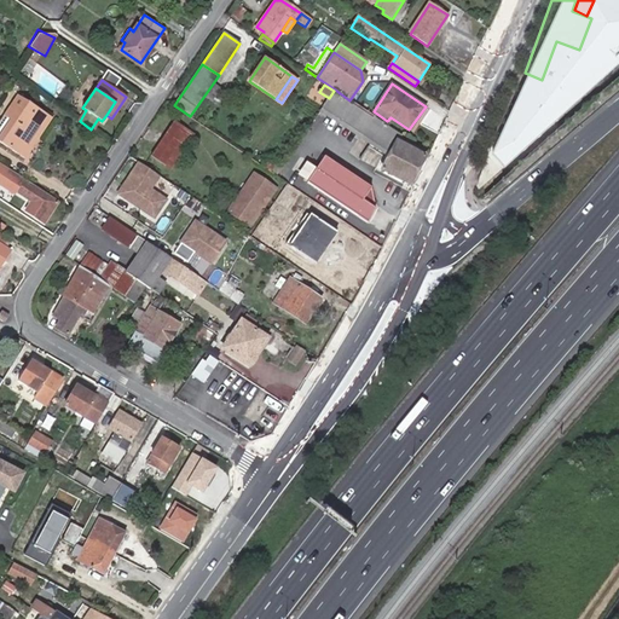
[(334,91),(322,108),(391,154),(381,171),(410,185),(424,157),(397,142),(400,137),(334,91)]
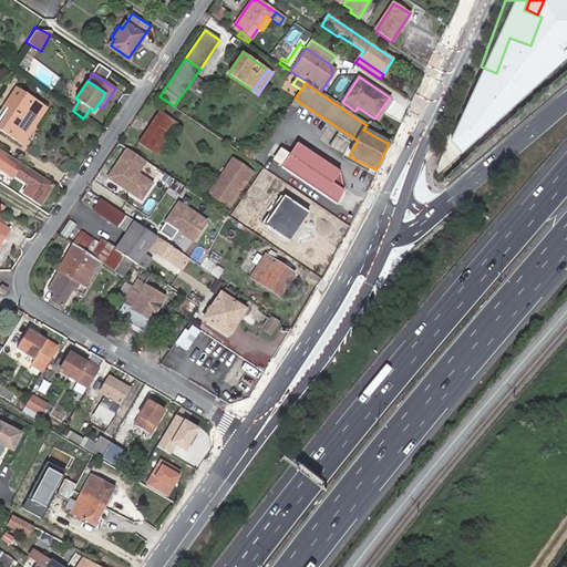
[(47,107),(18,89),(6,107),(0,115),(0,131),(21,145),(47,107)]
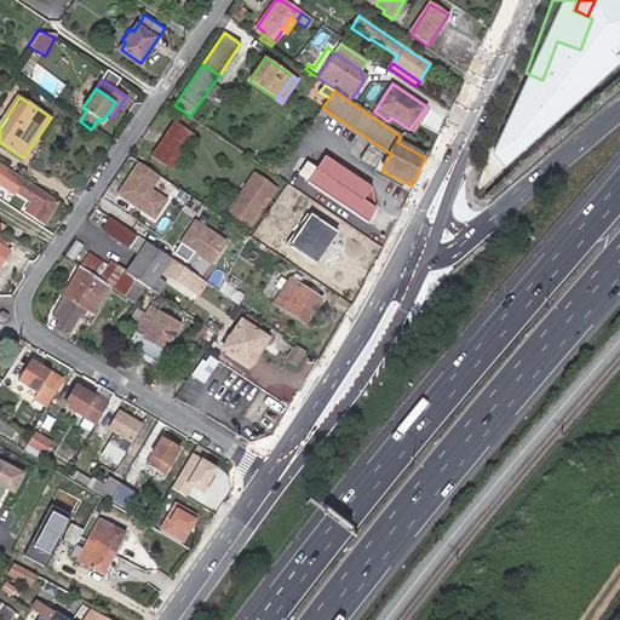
[(174,121),(148,159),(164,170),(166,166),(190,132),(174,121)]
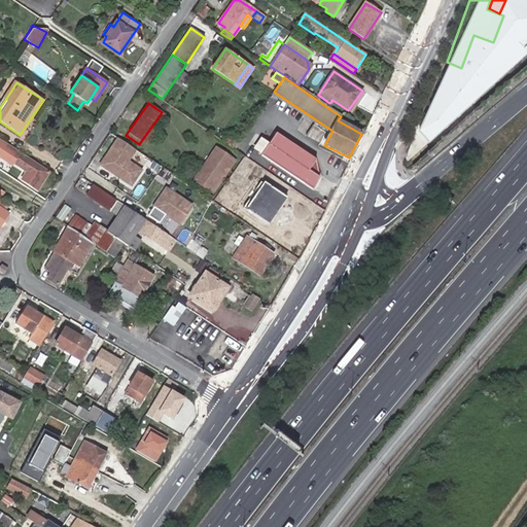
[(166,115),(162,112),(141,141),(145,144),(166,115)]
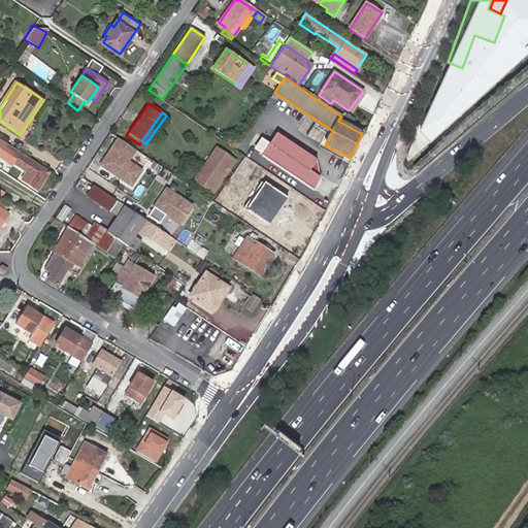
[(267,142),(260,137),(251,153),(309,187),(323,163),(272,133),(267,142)]
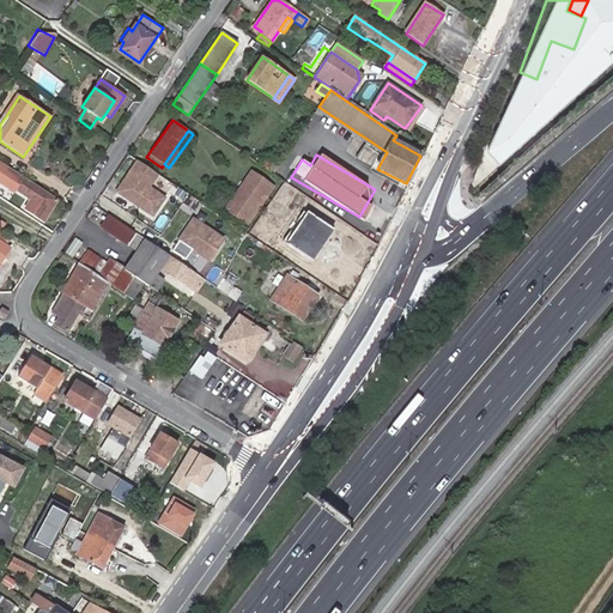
[(157,173),(138,159),(117,190),(152,213),(164,196),(149,186),(157,173)]
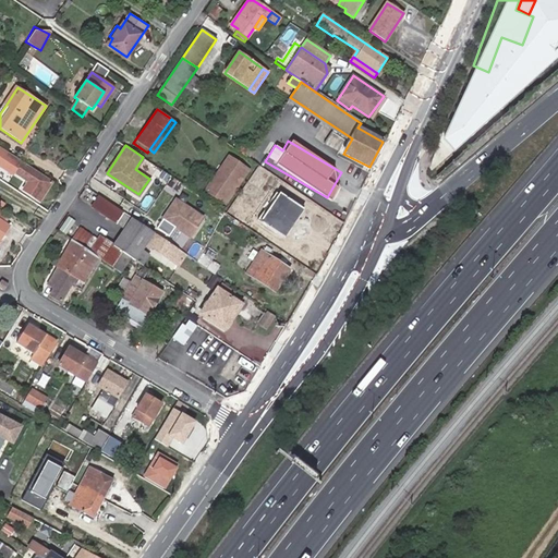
[(50,183),(1,150),(0,150),(0,158),(15,169),(14,171),(29,182),(24,191),(39,201),(50,183)]
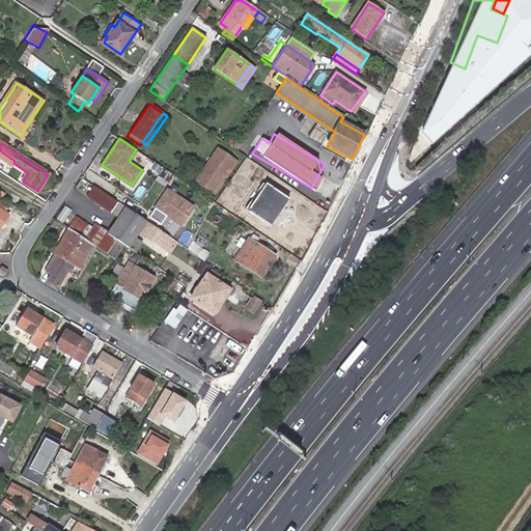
[(230,166),(233,168),(238,162),(219,149),(196,182),(215,194),(225,179),(222,177),(230,166)]
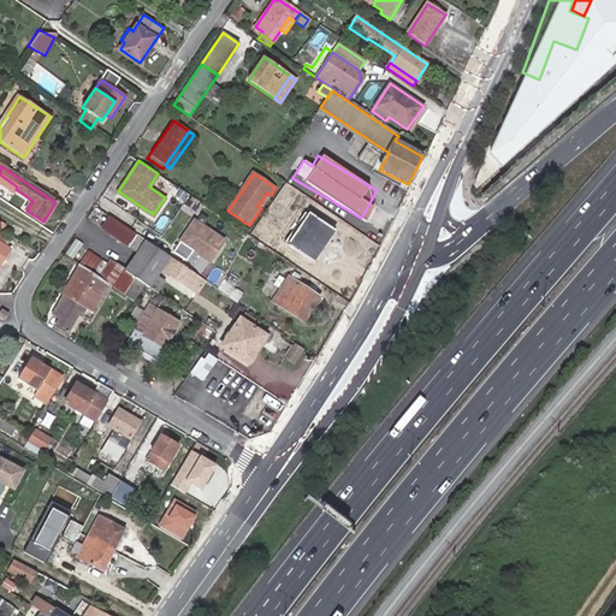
[(261,208),(271,195),(267,193),(258,206),(261,208)]
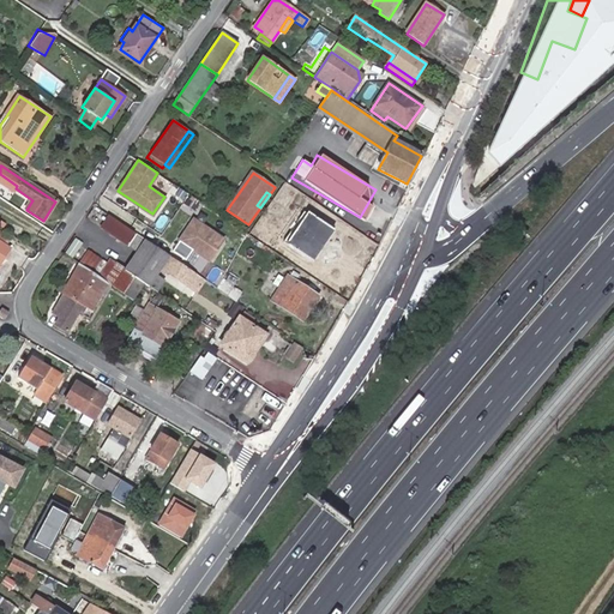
[(332,230),(311,215),(289,246),(312,262),(332,230)]
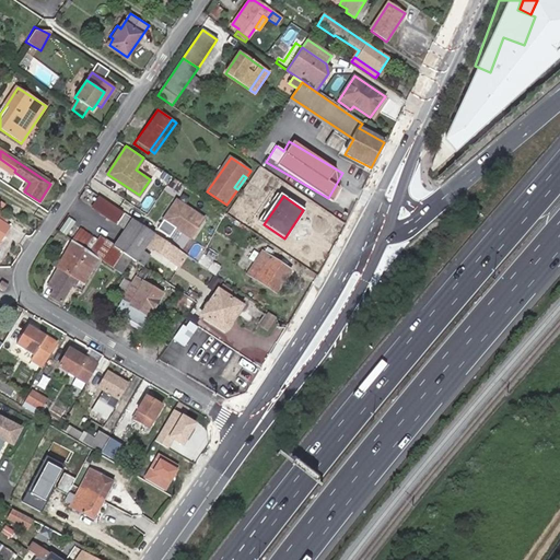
[(174,197),(161,217),(188,234),(201,216),(174,197)]
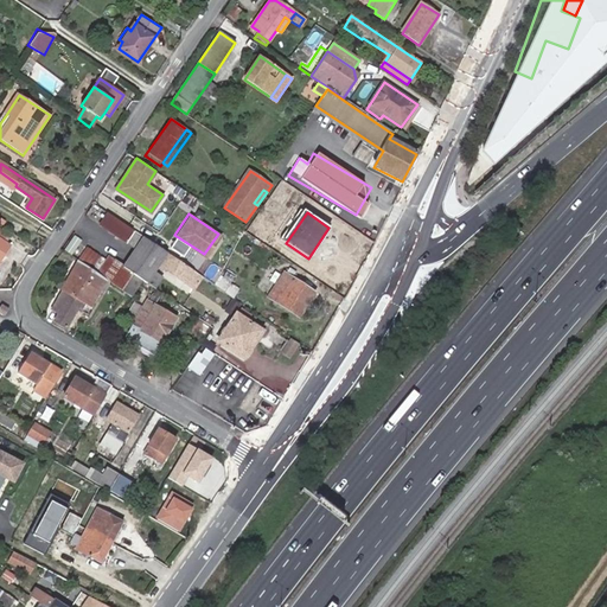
[(131,234),(106,216),(98,225),(125,242),(131,234)]
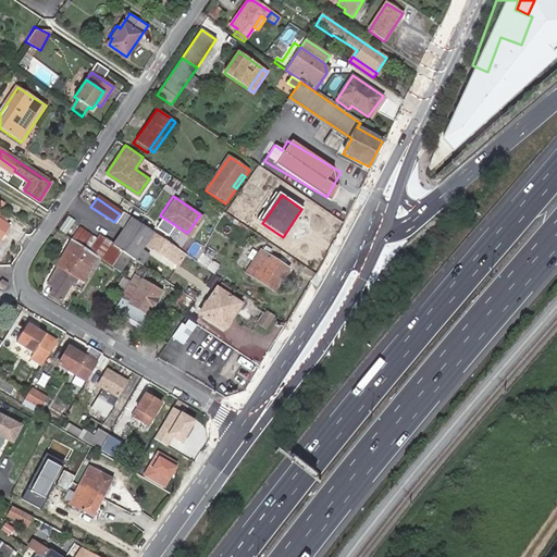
[(185,255),(124,212),(116,223),(125,230),(114,246),(100,236),(96,242),(78,229),(72,239),(73,239),(97,257),(112,267),(113,265),(123,251),(132,258),(141,264),(149,255),(143,249),(146,244),(178,265),(185,255)]
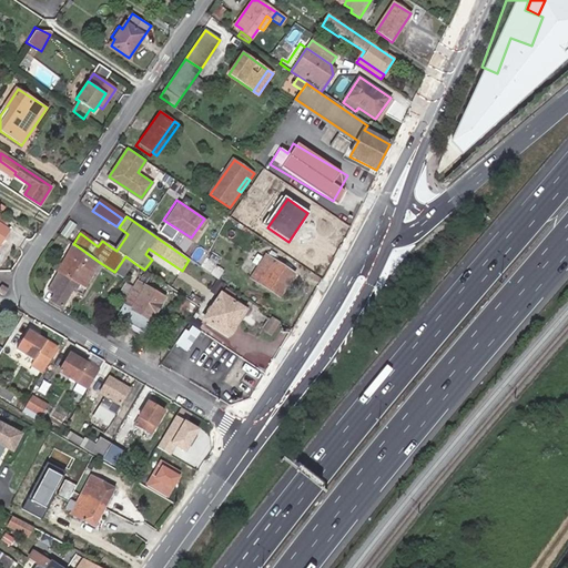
[(84,287),(99,262),(74,244),(49,290),(54,293),(51,300),(61,306),(71,288),(74,290),(78,284),(84,287)]
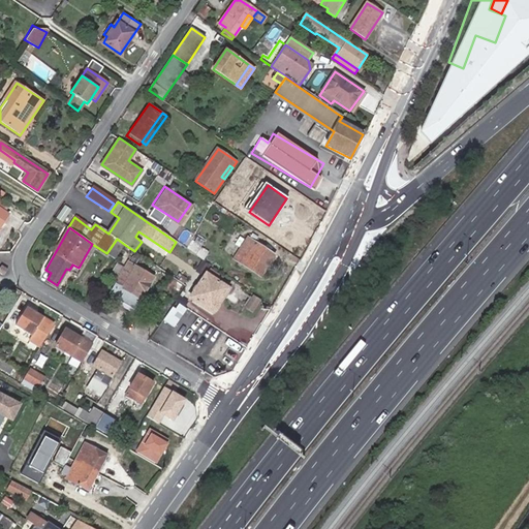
[(107,252),(116,257),(125,245),(117,239),(107,252)]
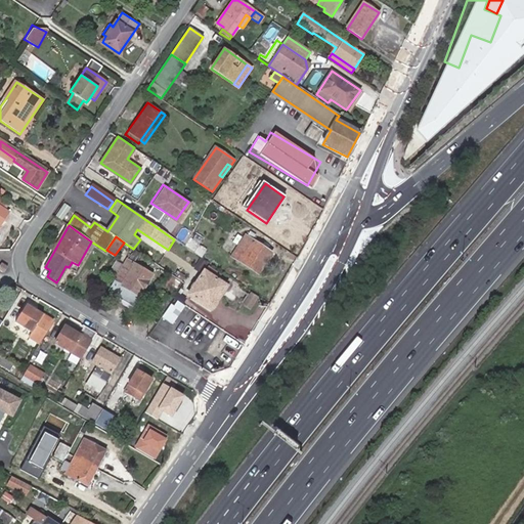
[(271,253),(246,236),(232,256),(258,273),(271,253)]
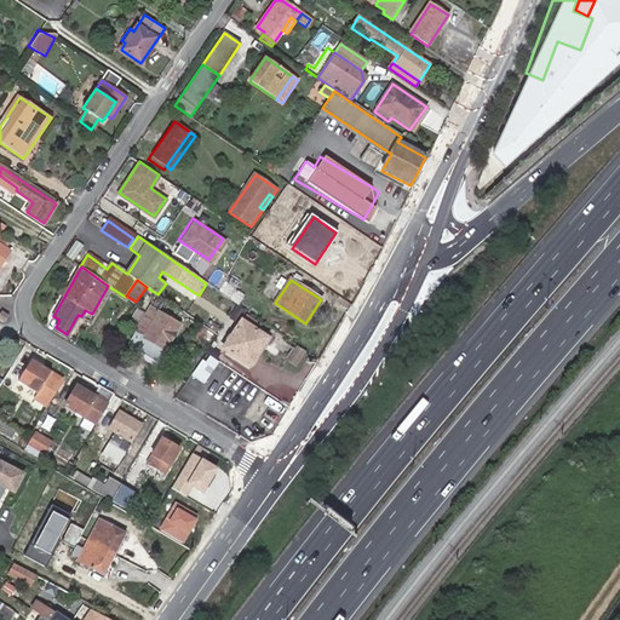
[(274,302),(280,293),(269,285),(263,294),(274,302)]
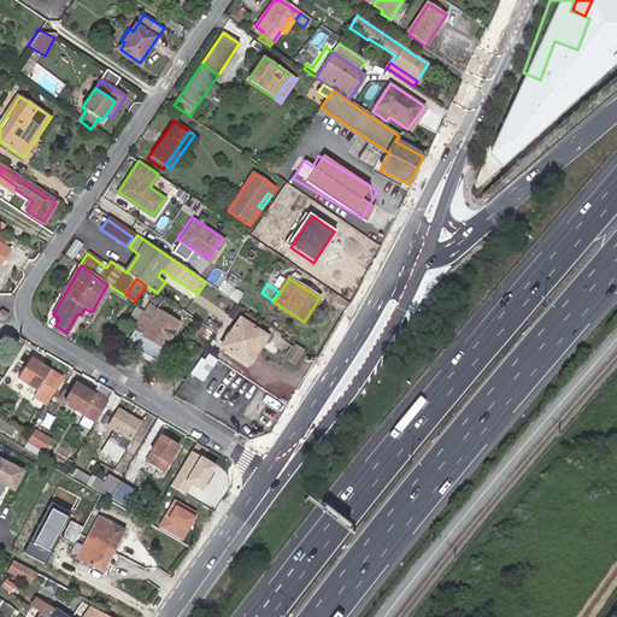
[(180,324),(150,306),(127,344),(157,360),(180,324)]
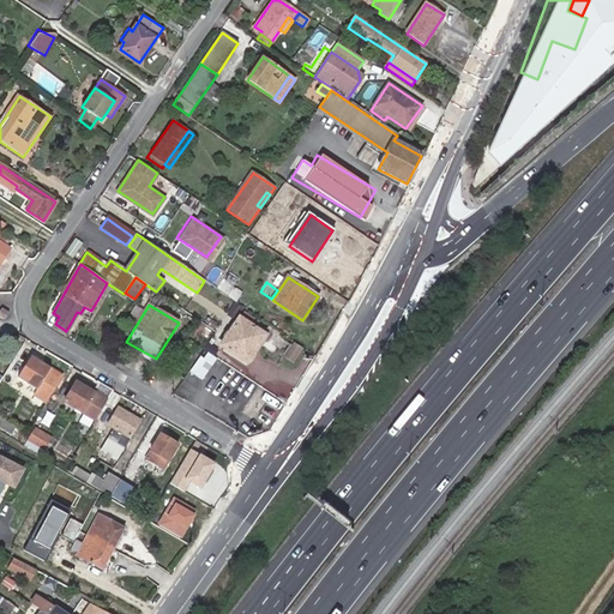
[(188,313),(198,320),(200,317),(191,311),(188,313)]
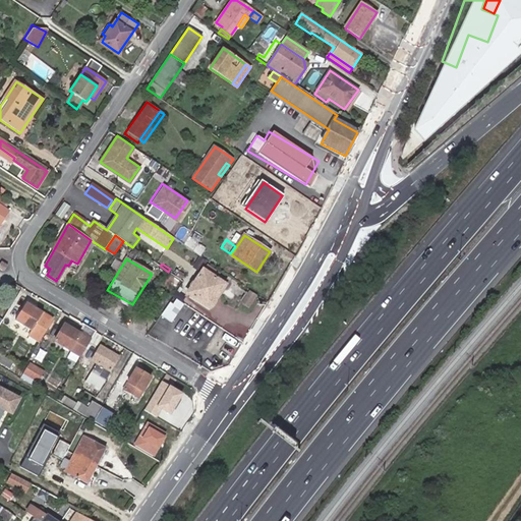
[(207,265),(204,271),(221,282),(212,294),(215,296),(224,284),(227,279),(207,265)]
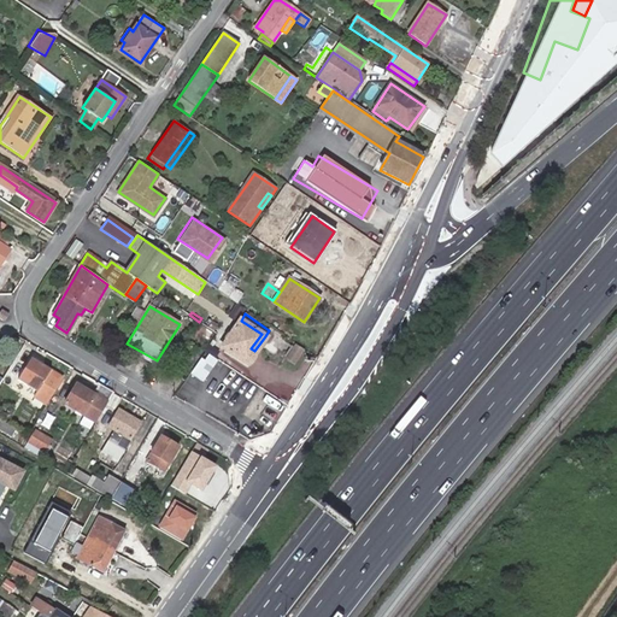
[(251,348),(262,334),(241,321),(222,347),(248,364),(253,357),(254,351),(251,348)]
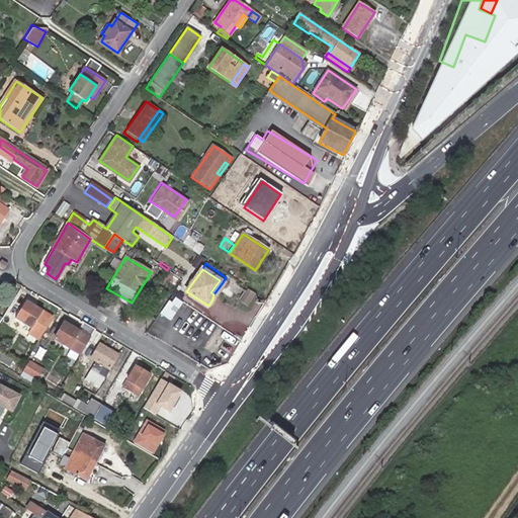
[(174,277),(165,271),(159,282),(168,287),(174,277)]
